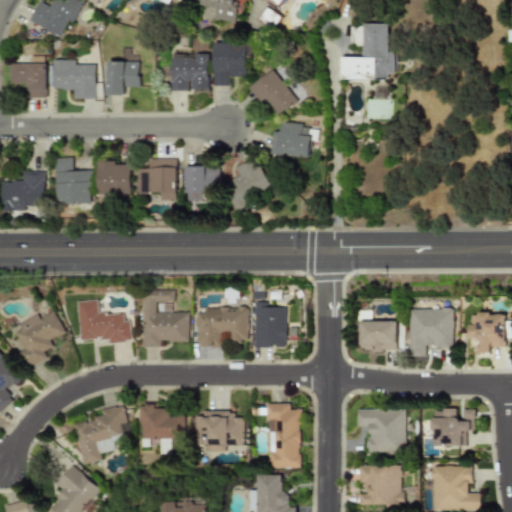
[(38,0),(28,22),(59,36),(66,20),(73,23),(82,2),(77,0),(52,0),(50,6),(38,0)]
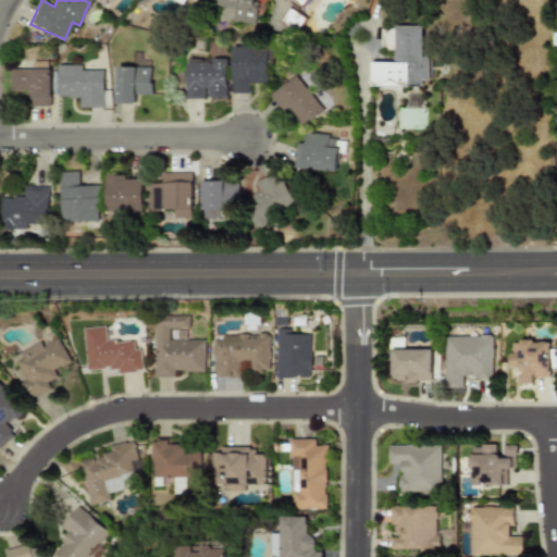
[(218,0),(217,5),(232,9),(231,17),(252,22),(257,2),(252,1),(252,0),(218,0)]
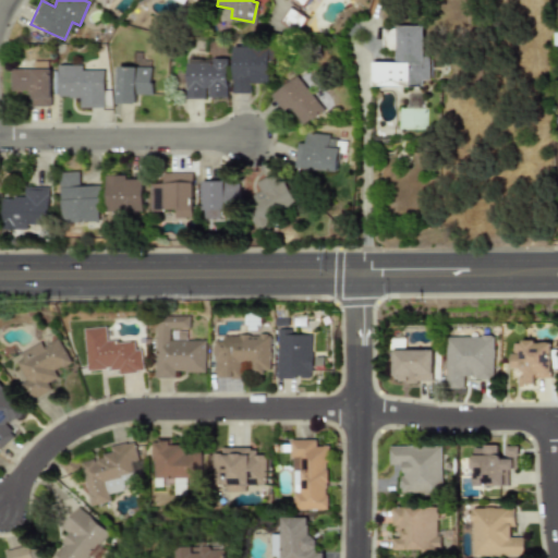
[(304,16),(289,9),(281,23),(296,32),(304,16)]
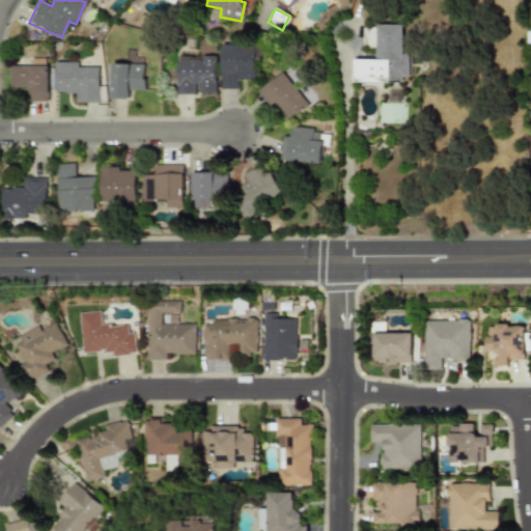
[(353,81),(408,81),(409,53),(401,53),(402,25),(375,24),(374,59),(354,59),(353,81)]
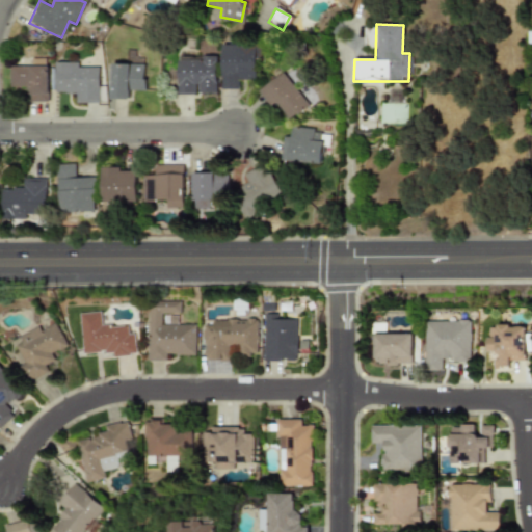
[(236,80),(255,79),(255,57),(258,57),(258,43),(219,44),(220,89),(236,89),(236,80)]
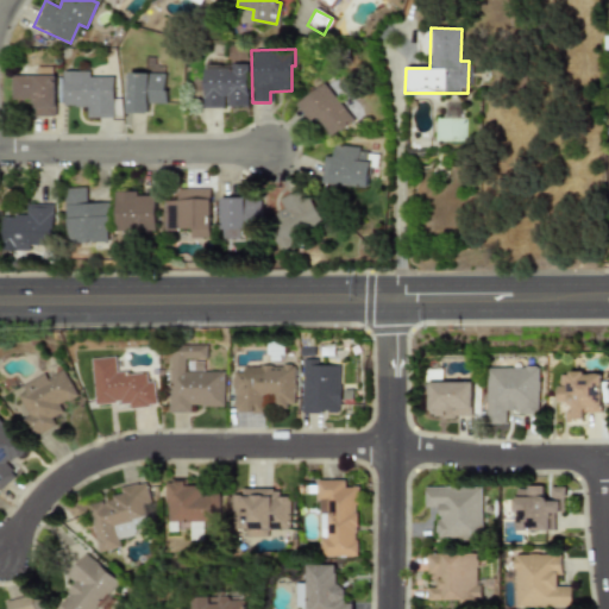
[(245,63),(202,64),(202,107),(225,107),(246,106),(245,63)]
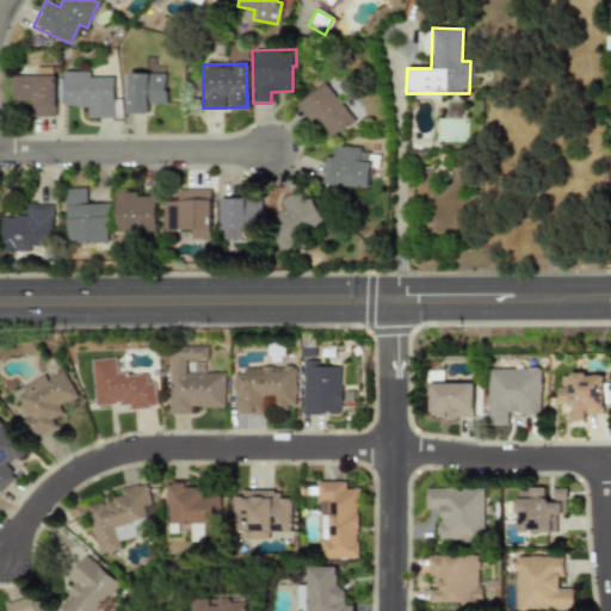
[(88,71),(61,72),(61,106),(85,106),(85,118),(111,118),(111,76),(88,76),(88,71)]
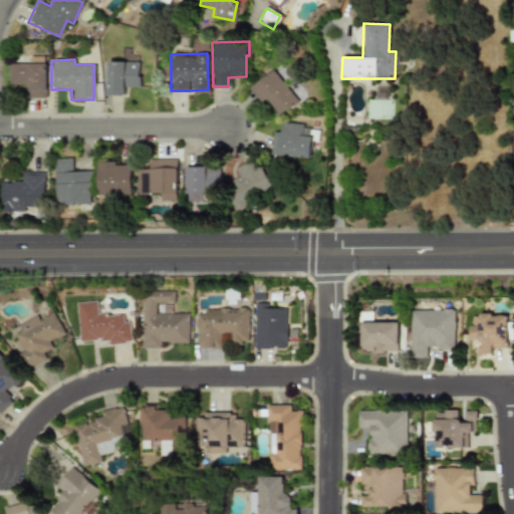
[(138,87),(139,62),(106,61),(105,95),(122,96),(122,87),(138,87)]
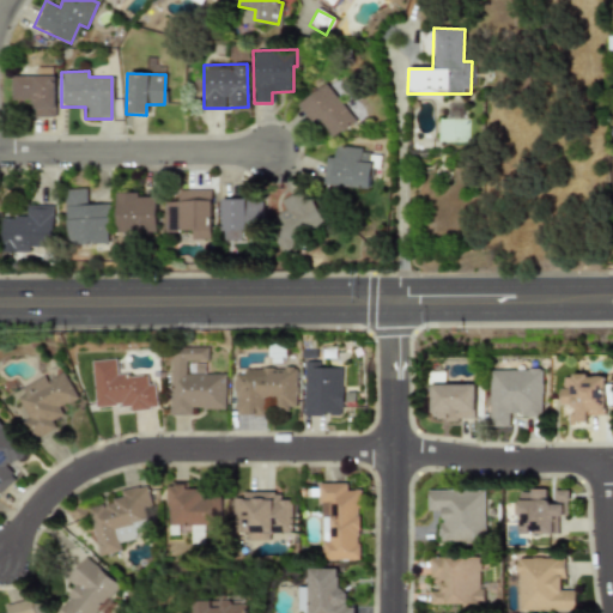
[(10,76),(10,99),(32,101),(32,117),(53,117),(54,76),(10,76)]
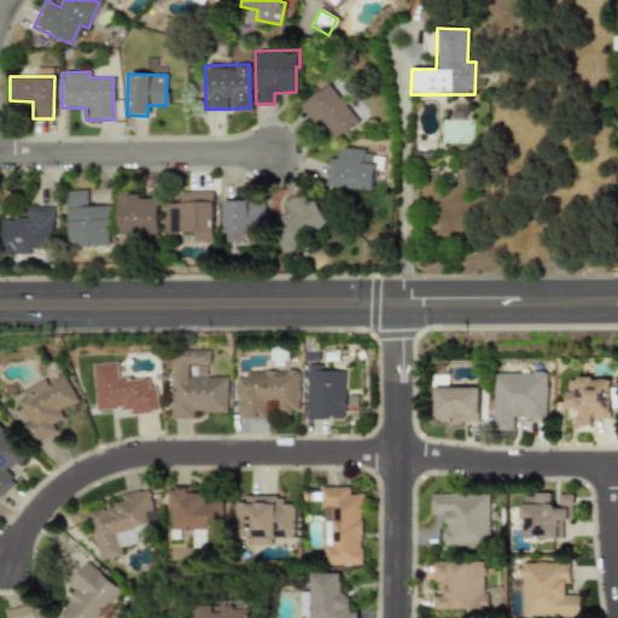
[(301,106),(314,123),(320,120),(337,139),(357,121),(327,85),(301,106)]
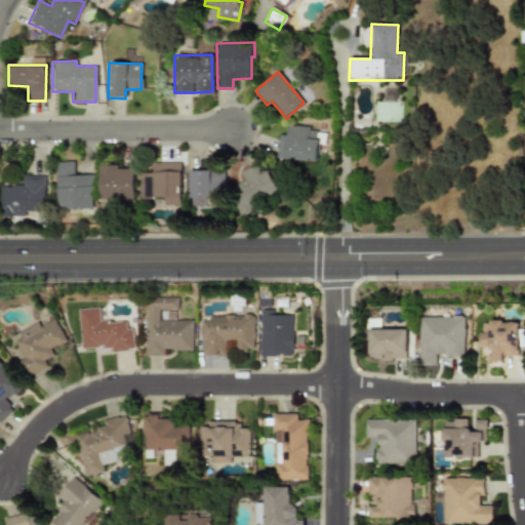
[(279,134),(276,158),(315,162),(317,142),(322,142),(323,130),(286,127),(285,135),(279,134)]
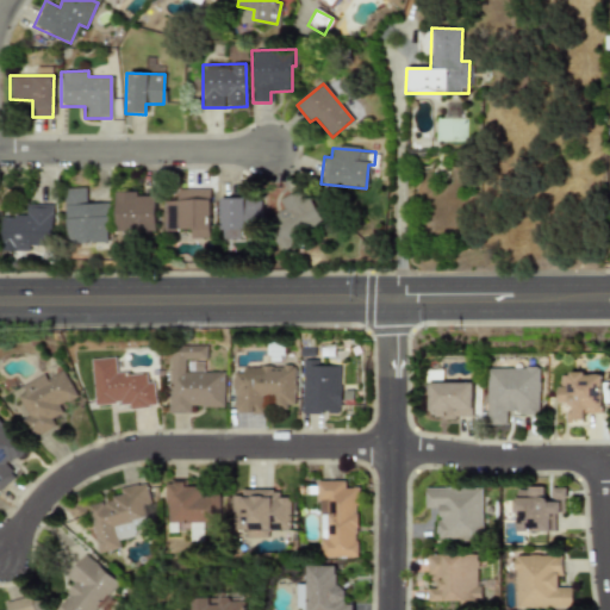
[(109,203),(88,203),(87,187),(66,188),(67,243),(110,242),(109,203)]
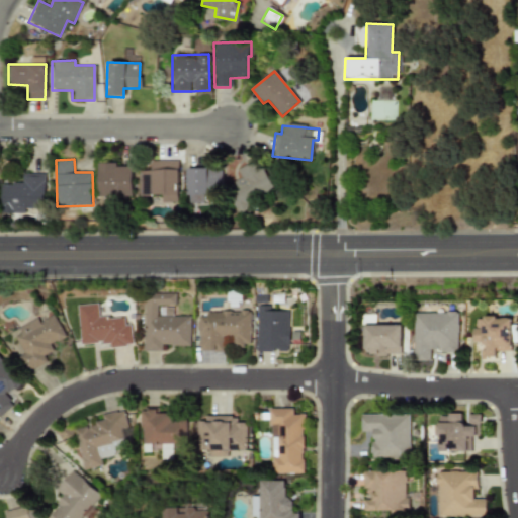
[(238,210),(273,191),(257,159),(237,170),(241,177),(224,186),(238,210)]
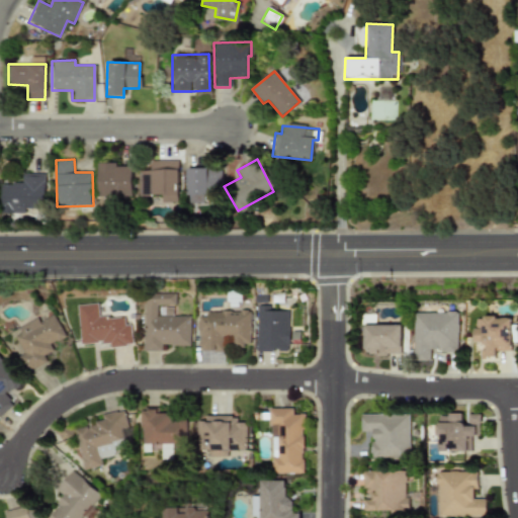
[(150,161),(151,170),(139,170),(140,195),(161,195),(161,202),(178,201),(177,161),(150,161)]
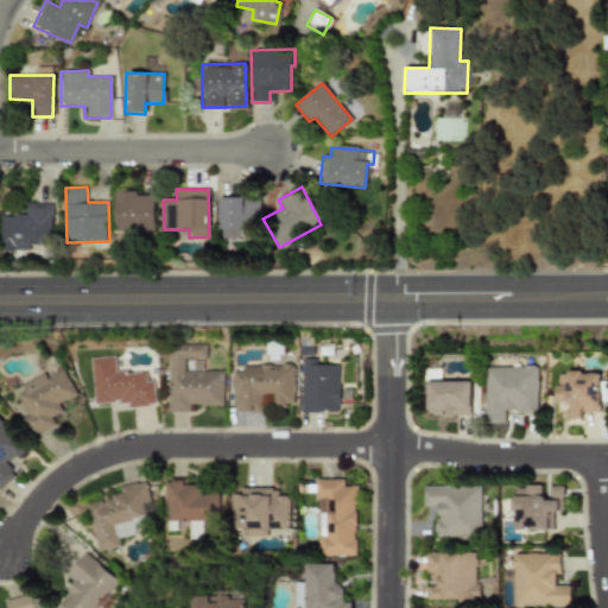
[(115,191),(116,234),(156,233),(156,195),(137,195),(137,191),(115,191)]
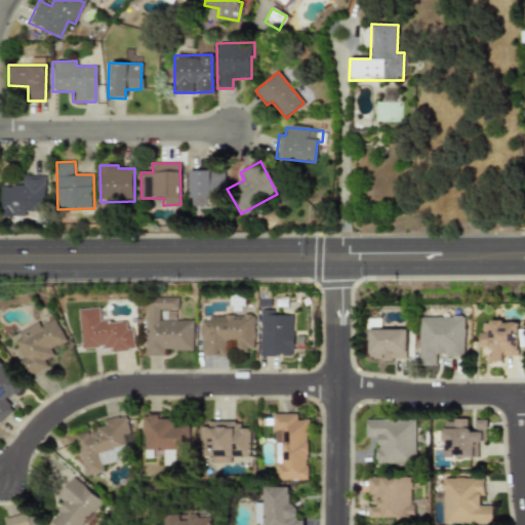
[(224,169),(189,170),(190,205),(224,205),(224,169)]
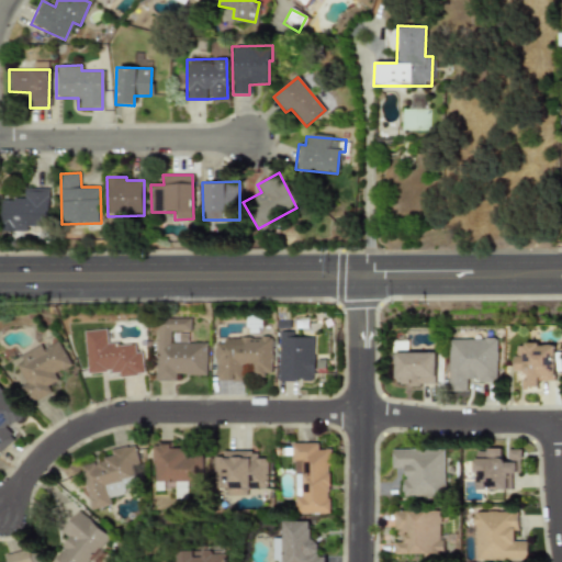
[(49,225),(49,188),(24,188),(24,199),(3,199),(3,231),(29,231),(29,225),(49,225)]
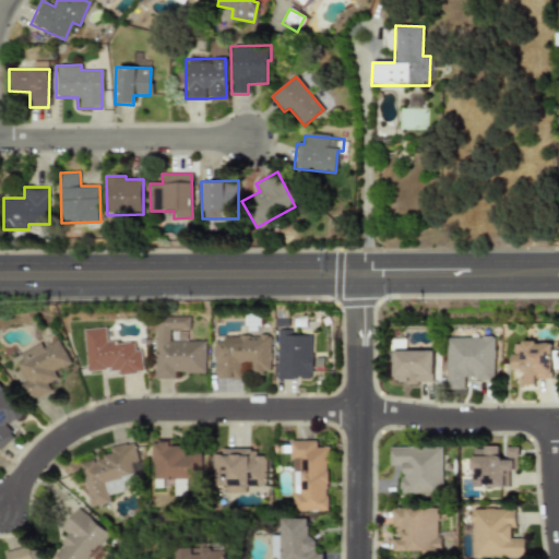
[(155,379),(174,378),(174,373),(204,372),(204,341),(187,341),(186,316),(154,316),(155,379)]
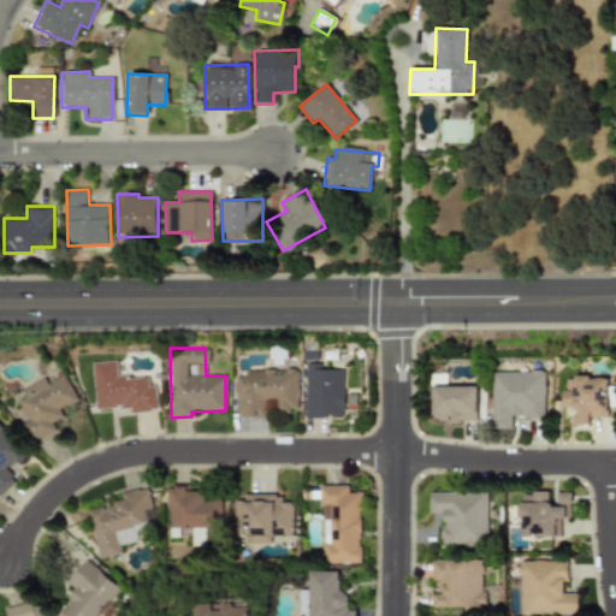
[(90,362),(94,410),(129,407),(129,413),(157,410),(154,386),(147,386),(146,375),(116,379),(114,361),(90,362)]
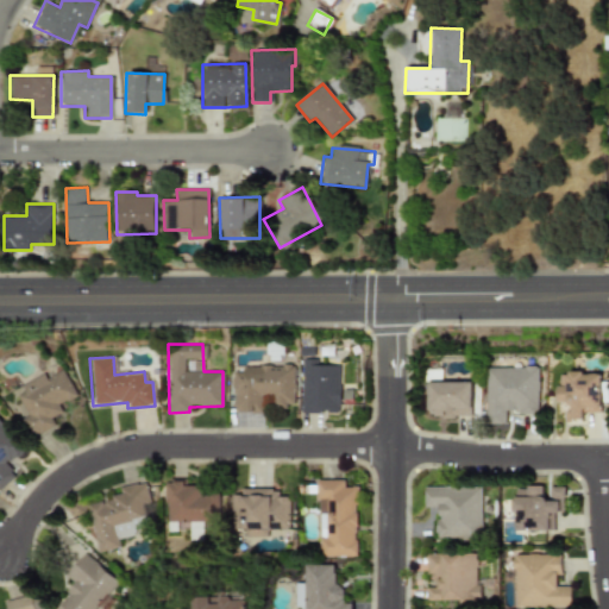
[(338,365),(314,365),(314,359),(300,359),(299,412),(337,413),(338,365)]
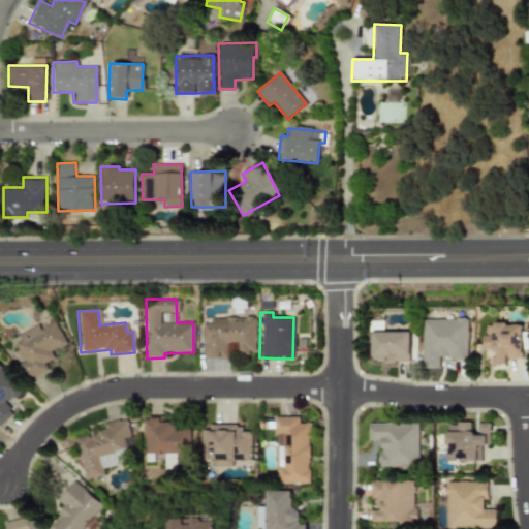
[(201,359),(225,359),(225,343),(237,343),(237,351),(253,351),(253,317),(209,317),(209,322),(201,322),(201,359)]
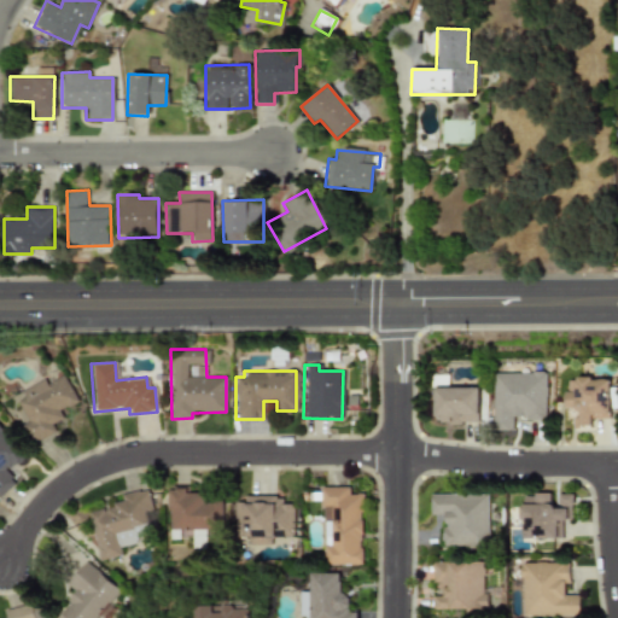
[(513,430),(513,415),(524,415),(525,420),(546,419),(544,372),(491,373),(493,430),(513,430)]
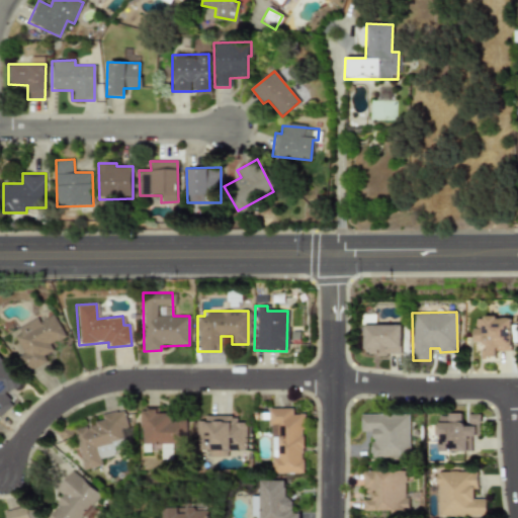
[(63,337),(53,314),(12,332),(22,354),(19,356),(26,371),(46,362),(42,354),(52,350),(49,343),(63,337)]
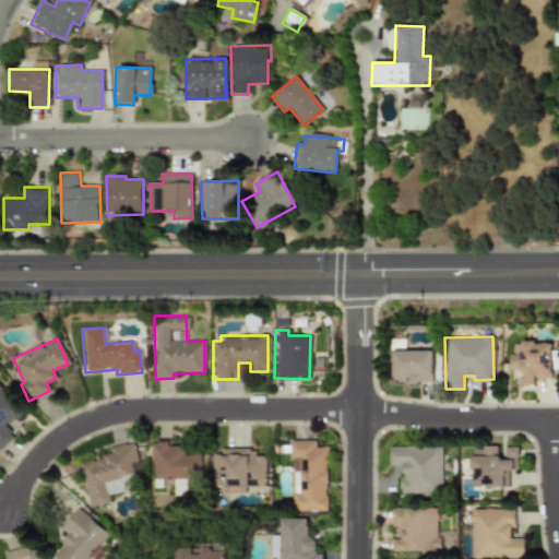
[(550,379),(550,342),(510,342),(510,369),(521,369),(521,377),(518,377),(518,385),(534,385),(534,379),(550,379)]
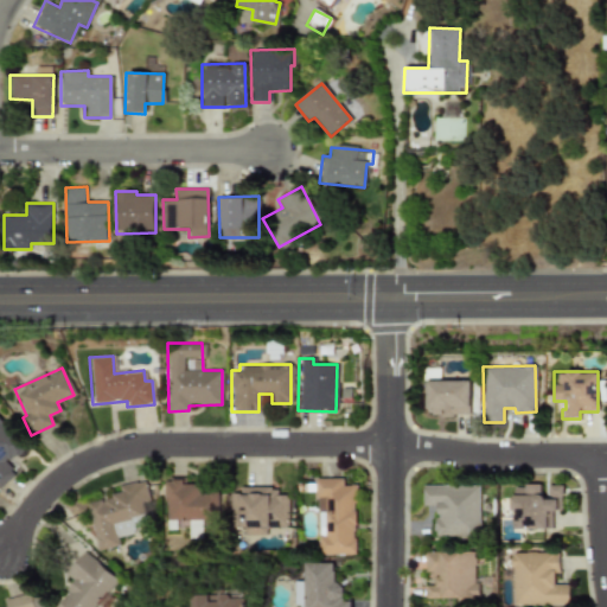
[(468,381),(425,381),(426,409),(435,409),(435,416),(470,415),(468,381)]
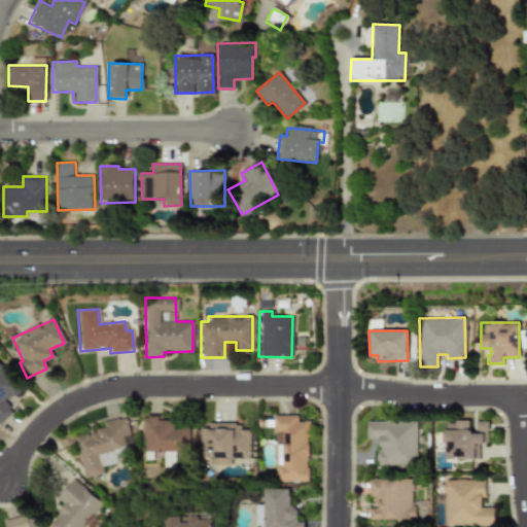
[(0,423),(12,411),(5,403),(22,387),(0,365),(0,423)]
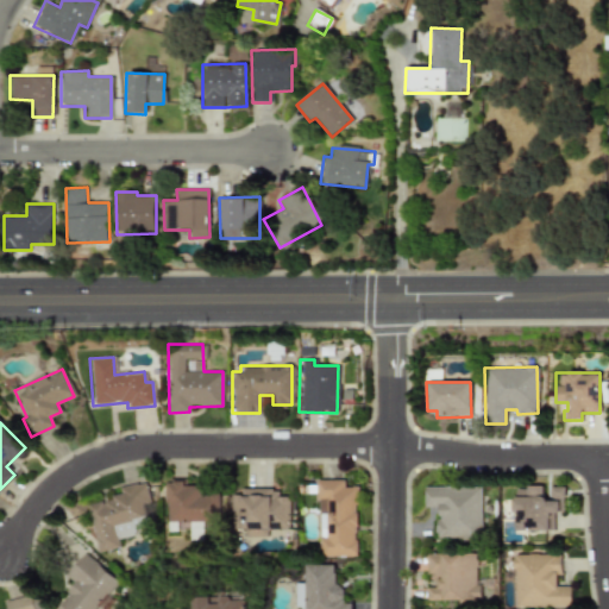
[(357,557),(357,488),(344,488),(344,479),(319,479),(319,557),(357,557)]
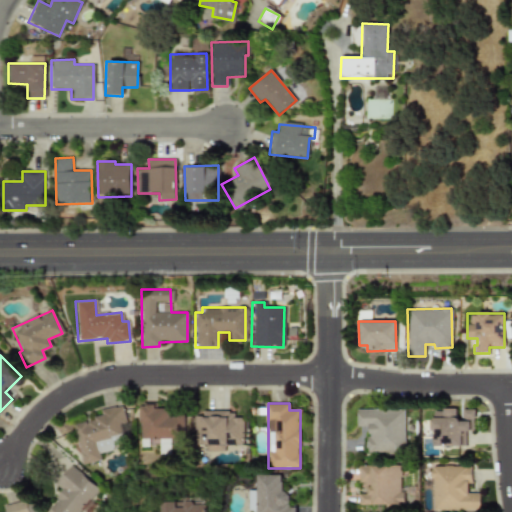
[(141,446),(161,446),(161,454),(172,454),(172,438),(185,438),(185,415),(170,416),(170,408),(157,408),(157,404),(141,404),(141,446)]
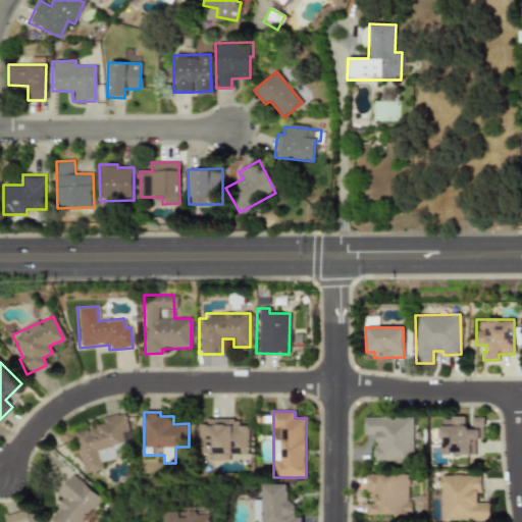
[(85,473),(103,469),(101,461),(126,456),(123,445),(133,442),(125,413),(102,418),(104,425),(75,431),(85,473)]
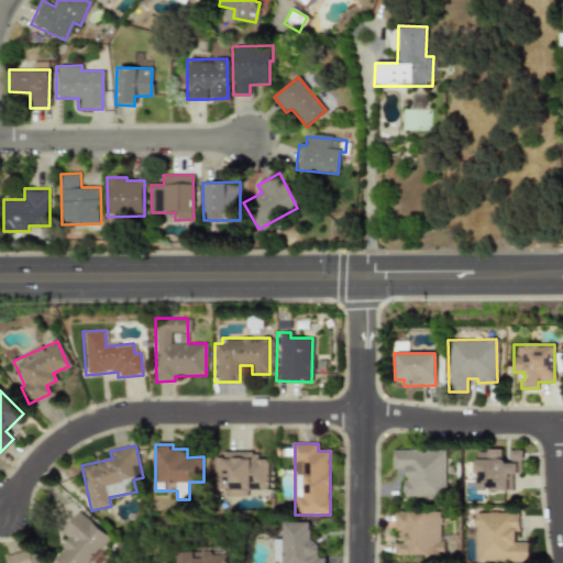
[(444,450),(392,451),(393,470),(403,468),(404,498),(445,497),(444,450)]
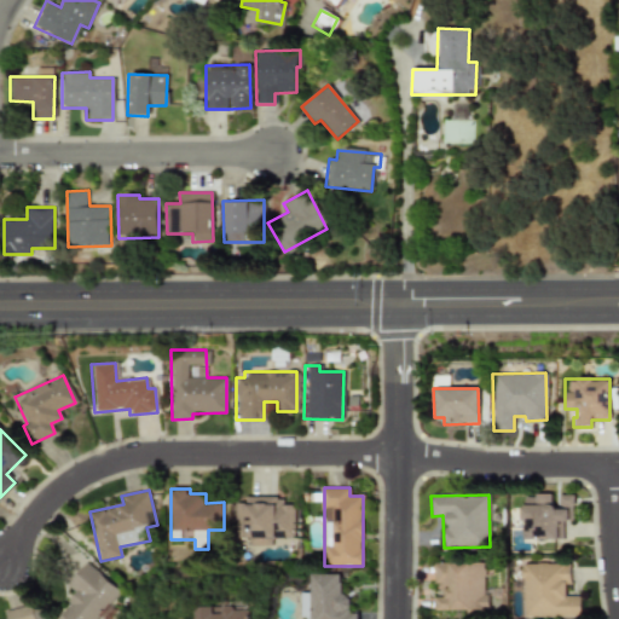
[(522,539),(562,539),(562,521),(574,521),(573,495),(559,495),(559,503),(551,503),(551,495),(521,496),(522,539)]
